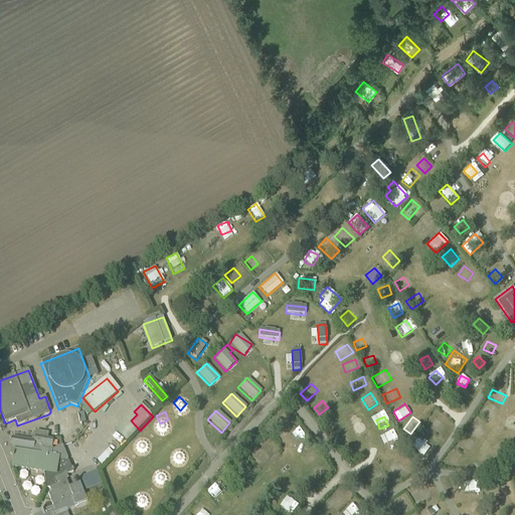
[(443,431),(446,421),(432,416),(427,424),(443,431)]
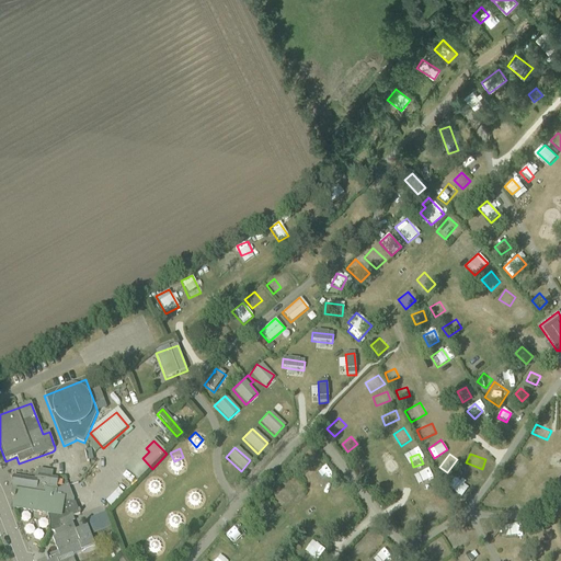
[(356,460),(361,470),(369,466),(365,456),(356,460)]
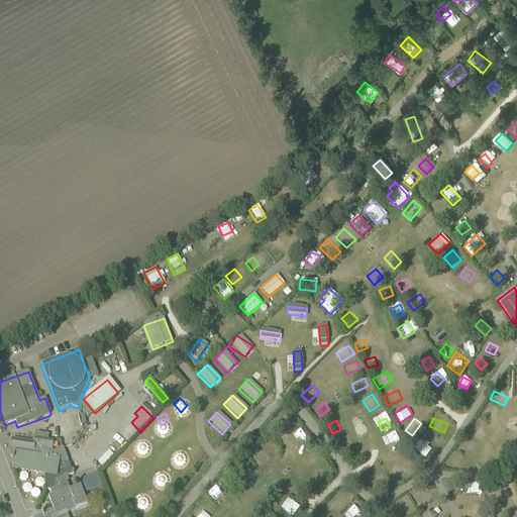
[(471,428),(480,434),(485,428),(477,421),(471,428)]
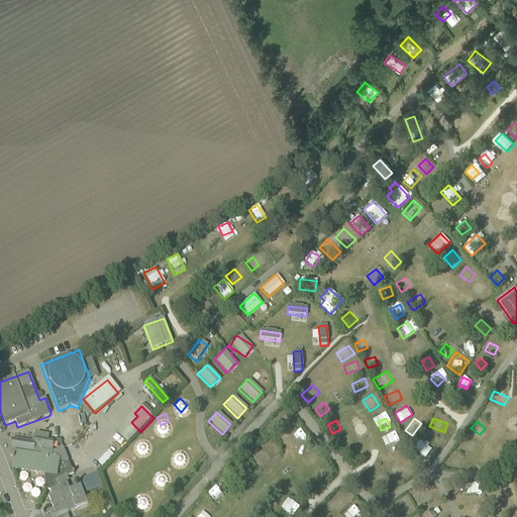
[(151,427),(145,432),(154,443),(162,438),(151,427)]
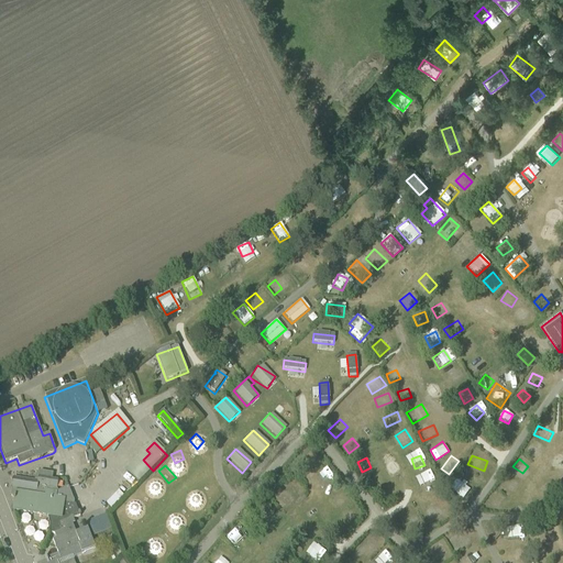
[(13,477),(11,497),(14,497),(13,500),(14,501),(13,510),(19,511),(43,515),(46,514),(47,518),(47,519),(47,520),(48,520),(48,521),(48,522),(48,523),(48,525),(48,526),(50,527),(50,528),(50,529),(50,530),(50,531),(48,531),(48,532),(48,533),(48,534),(54,534),(56,534),(57,539),(53,540),(56,549),(56,551),(58,554),(46,559),(46,556),(45,556),(46,562),(57,562),(73,556),(70,552),(67,551),(69,548),(73,549),(78,547),(81,554),(95,549),(87,529),(76,533),(70,521),(80,517),(68,488),(58,493),(57,489),(58,482),(51,481),(52,475),(36,473),(35,481),(13,477)]
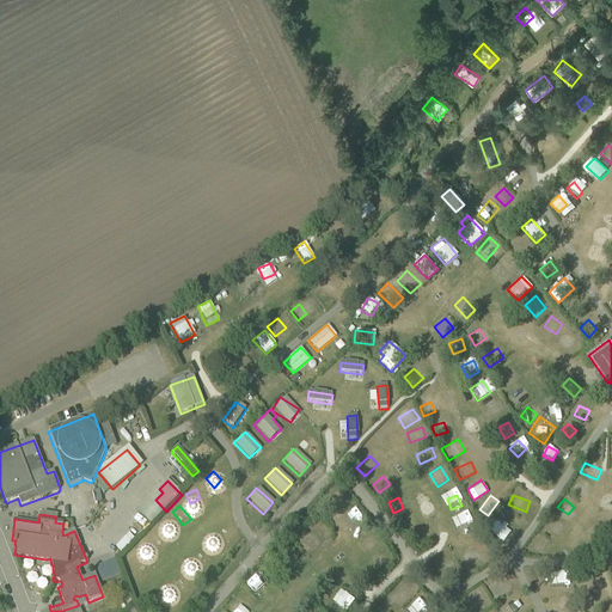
[(179,522),(171,514),(167,518),(176,526),(179,522)]
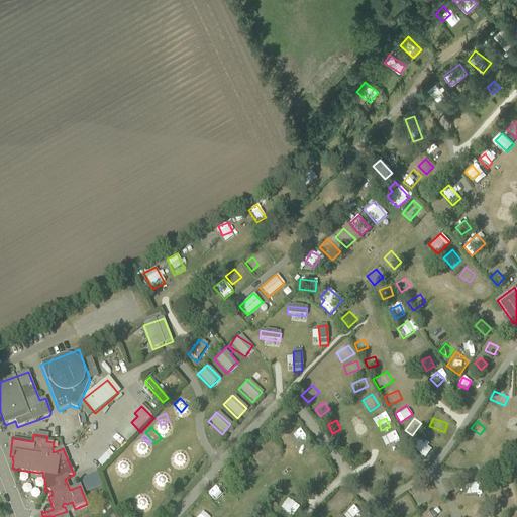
[(299,449),(307,445),(302,435),(294,439),(299,449)]
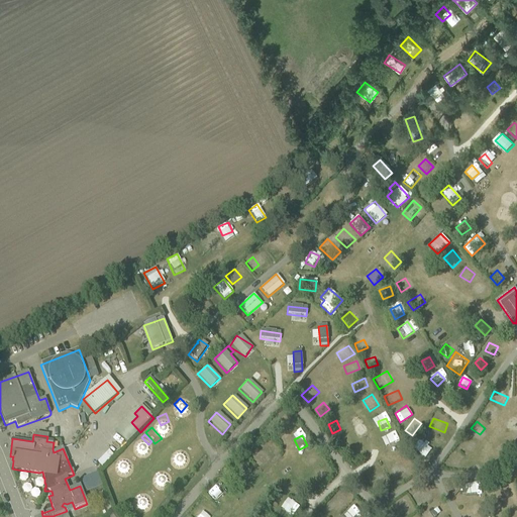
[(141,436),(130,443),(137,453),(147,446),(141,436)]
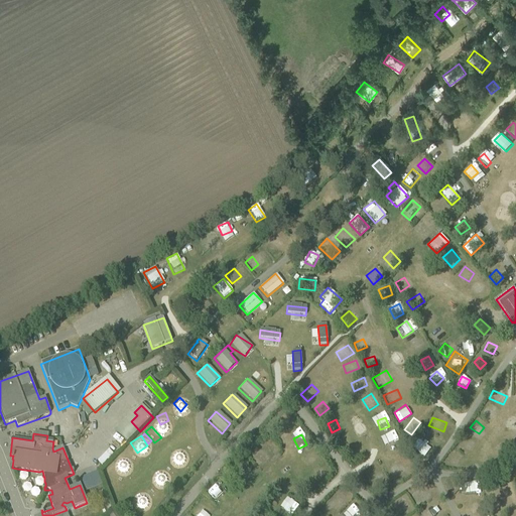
[(393,435),(385,439),(389,450),(397,446),(393,435)]
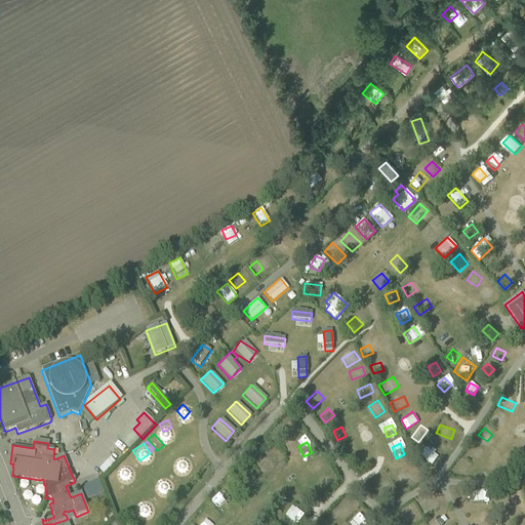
[(479,457),(483,450),(471,445),(468,452),(479,457)]
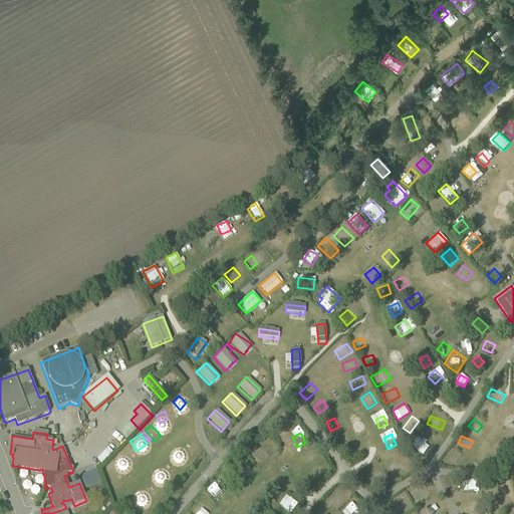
[(418,437),(411,446),(422,455),(429,447),(418,437)]
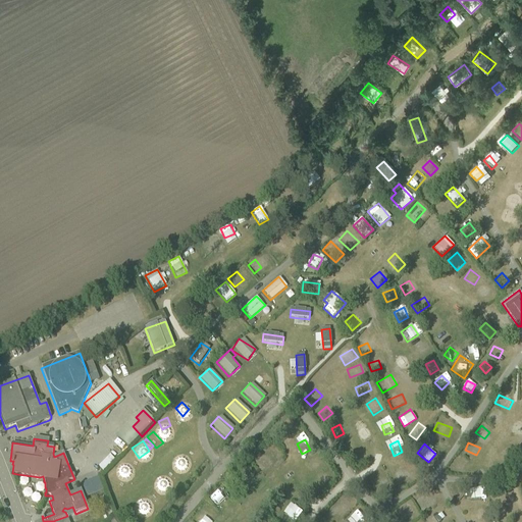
[(189,459),(196,466),(203,458),(196,452),(189,459)]
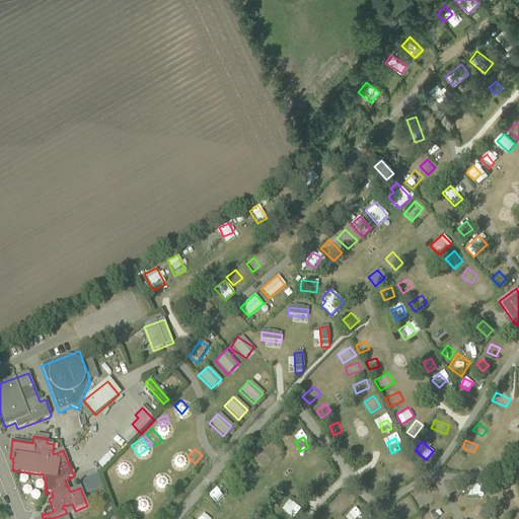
[(100,469),(113,457),(106,451),(94,463),(100,469)]
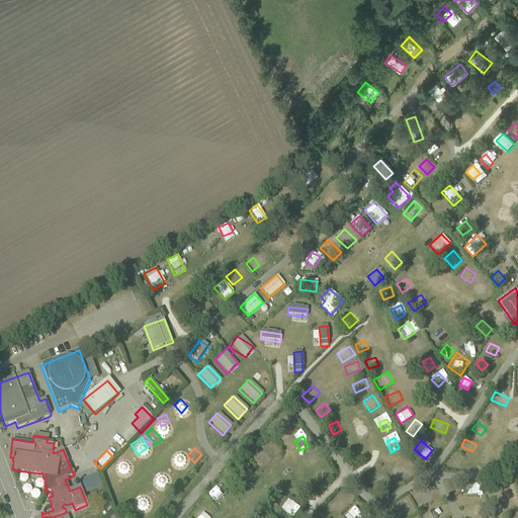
[(256,466),(269,460),(265,450),(252,456),(256,466)]
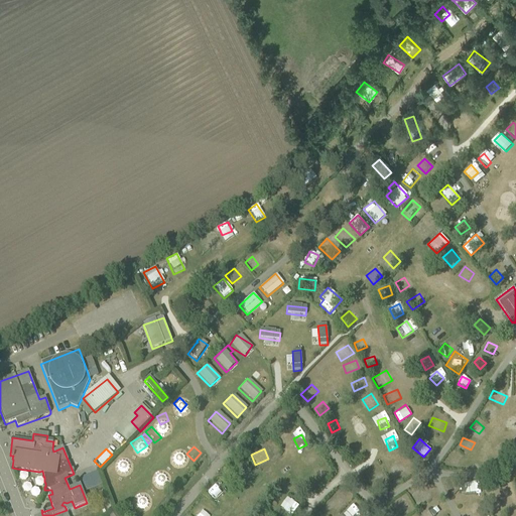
[(309,465),(317,460),(312,452),(304,457),(309,465)]
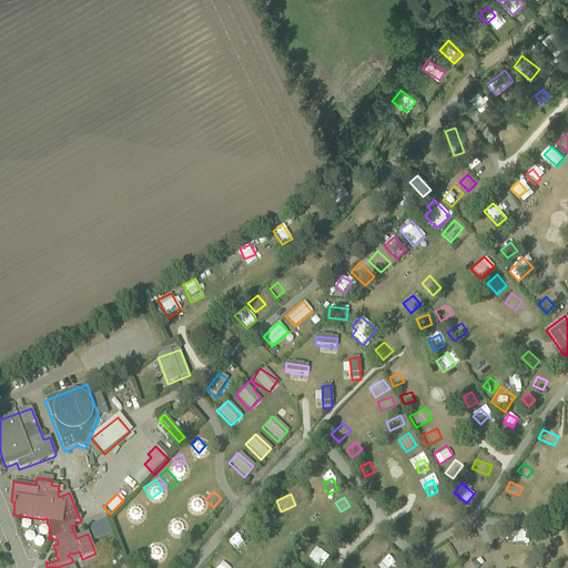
[(504,513),(509,505),(498,498),(494,506),(504,513)]
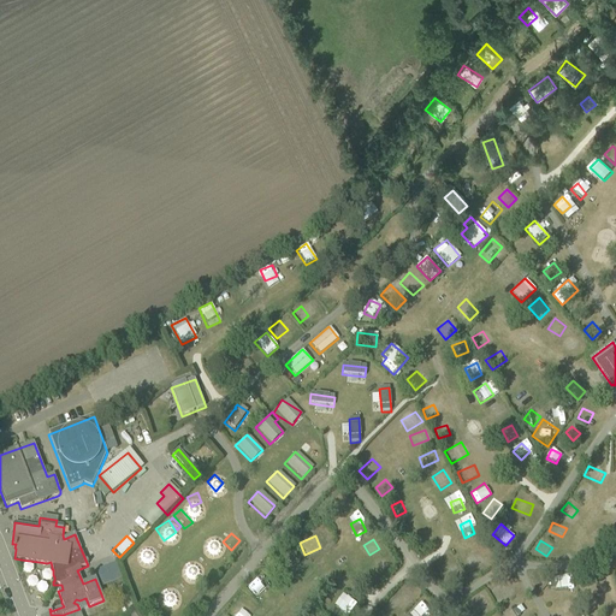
[(146,542),(136,551),(147,561),(155,552),(146,542)]
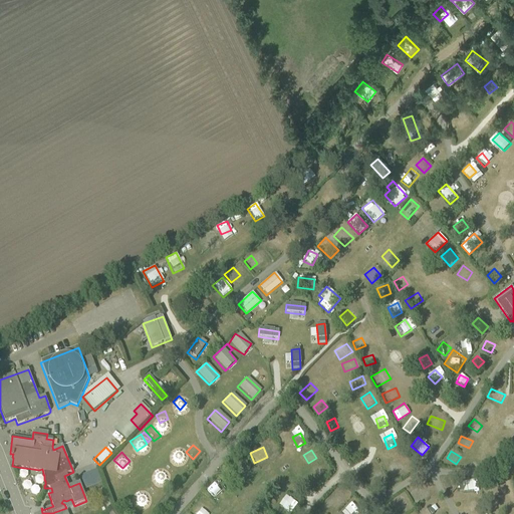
[(181,454),(172,463),(179,471),(189,462),(181,454)]
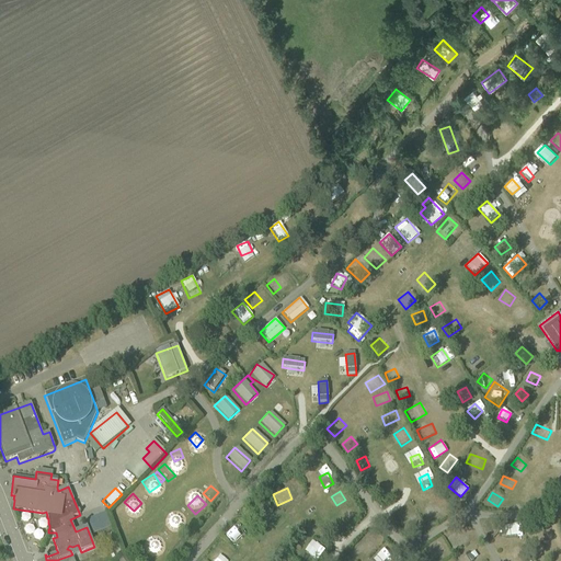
[(424,505),(430,522),(439,517),(434,502),(424,505)]
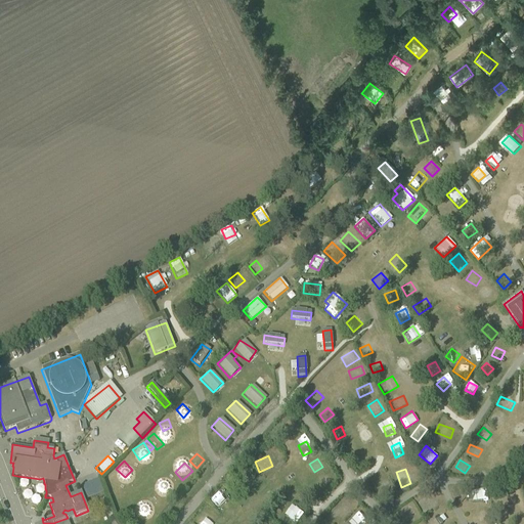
[(317,478),(323,487),(333,480),(326,472),(317,478)]
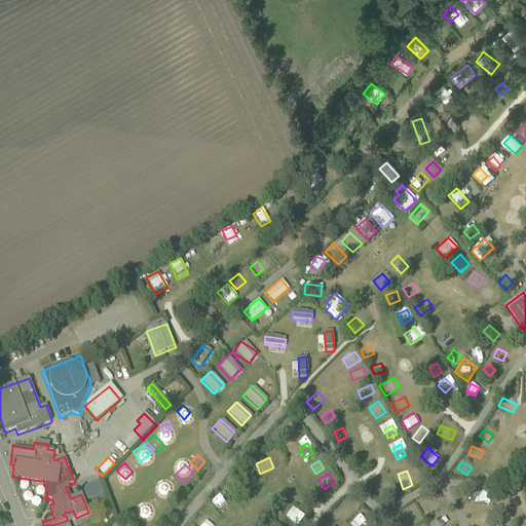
[(81,487),(87,501),(104,494),(98,480),(81,487)]
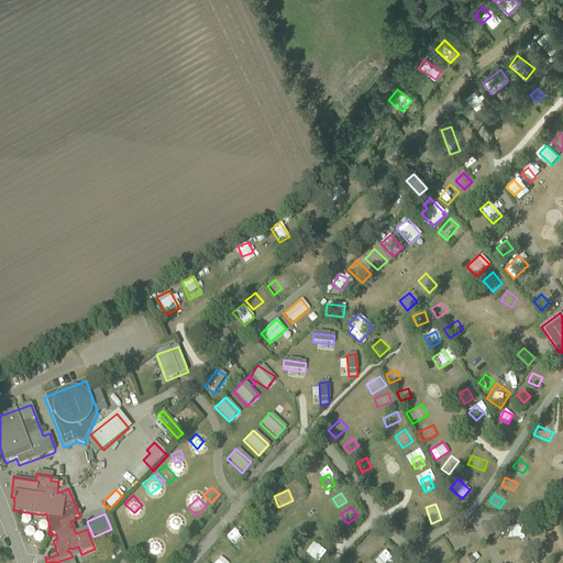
[(406,520),(415,536),(424,530),(417,515),(406,520)]
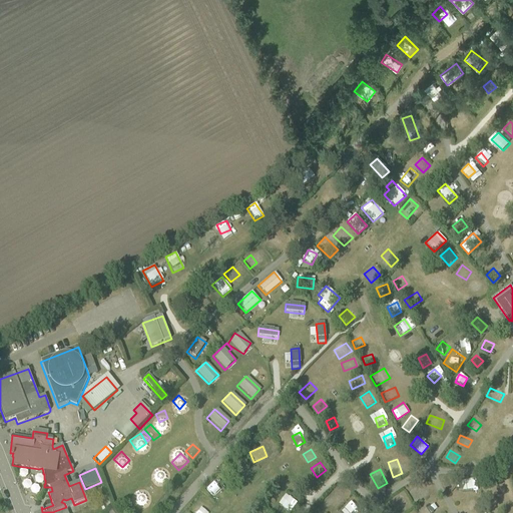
[(156,477),(168,486),(172,480),(160,471),(156,477)]
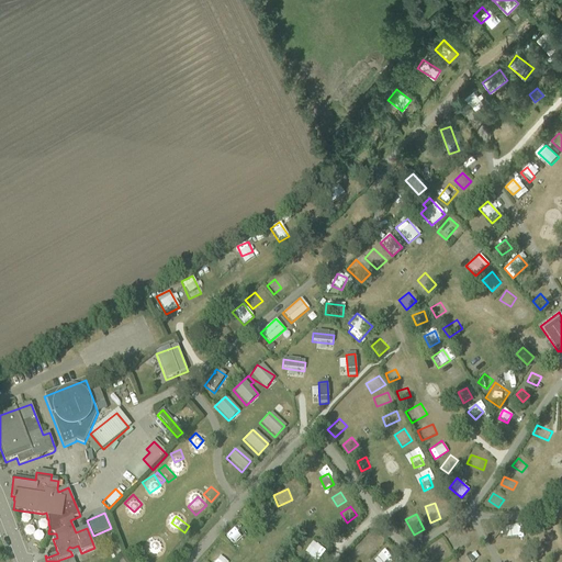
[(447,541),(452,551),(467,542),(460,532),(447,541)]
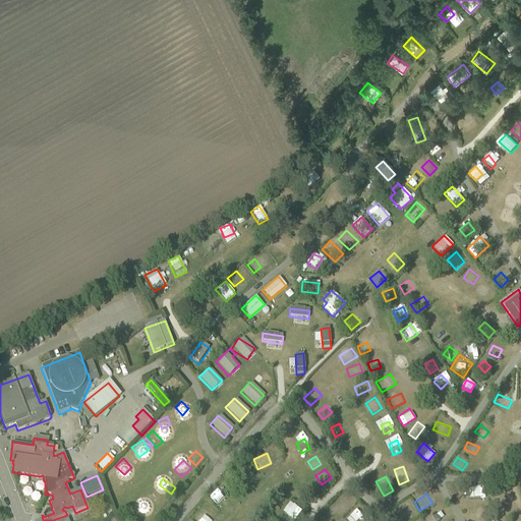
[(493,505),(506,503),(505,494),(490,496),(493,505)]
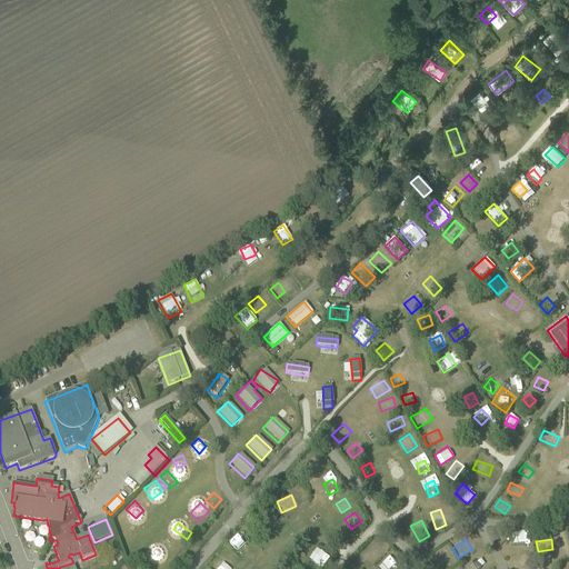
[(309,561),(325,567),(328,556),(312,550),(309,561)]
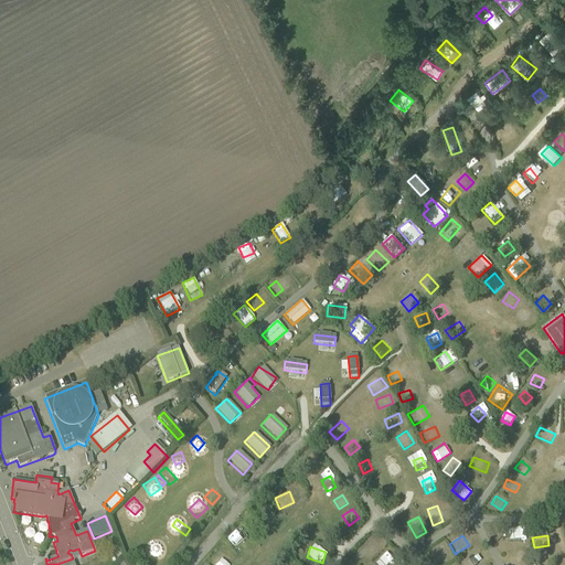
[(439,547),(432,554),(440,564),(448,557),(439,547)]
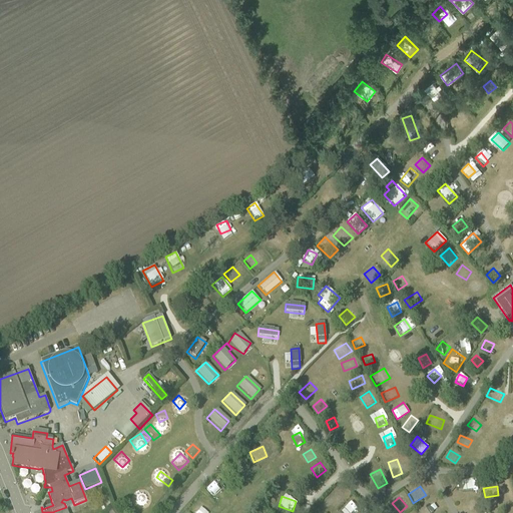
[(488,507),(491,512),(497,512),(505,509),(501,500),(488,507)]
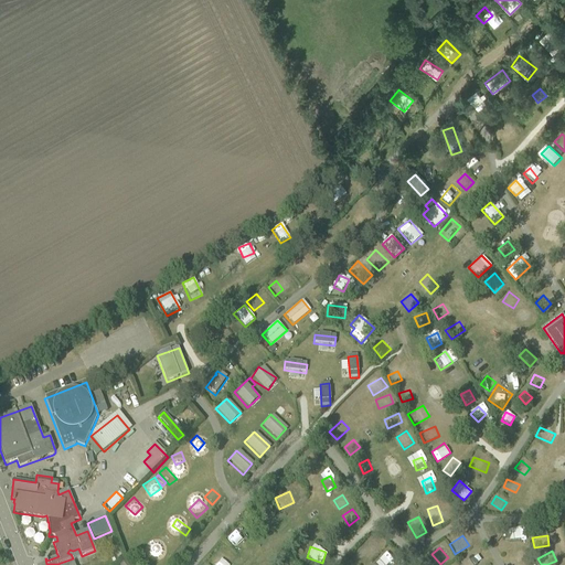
[(383,553),(374,562),(376,564),(385,564),(391,561),(383,553)]
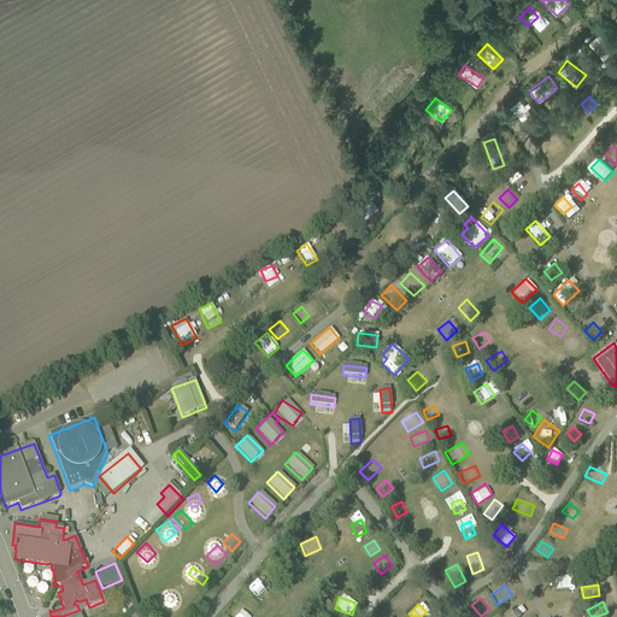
[(501,616),(519,616),(524,615),(517,604),(500,613),(501,616)]
